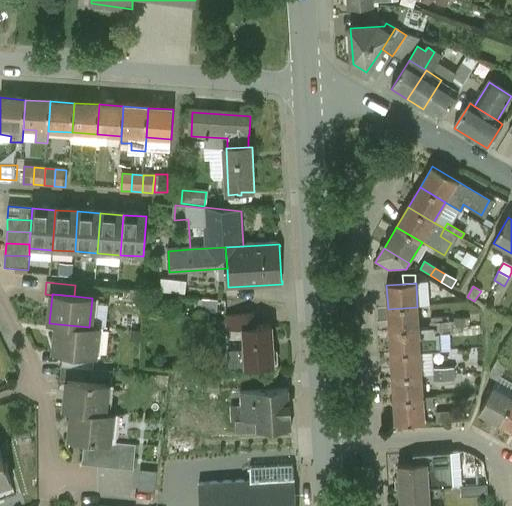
[(417,307),(388,309),(389,332),(419,330),(417,307)]
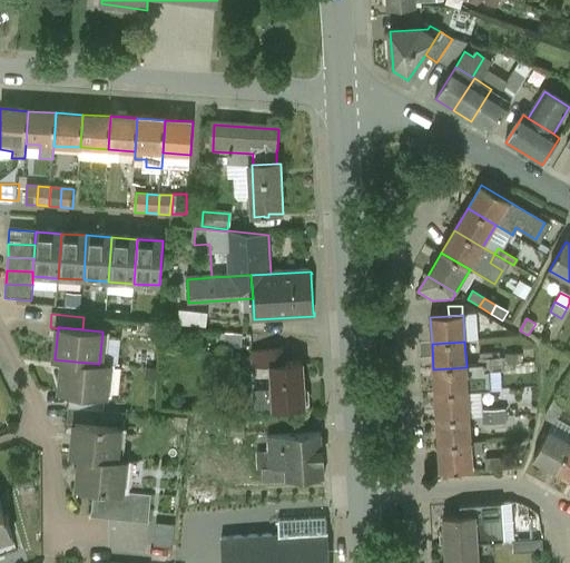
[(284,351),(253,353),(254,367),(271,366),(273,392),(256,393),(256,392),(255,392),(255,411),(305,406),(303,364),(285,365),(284,351)]
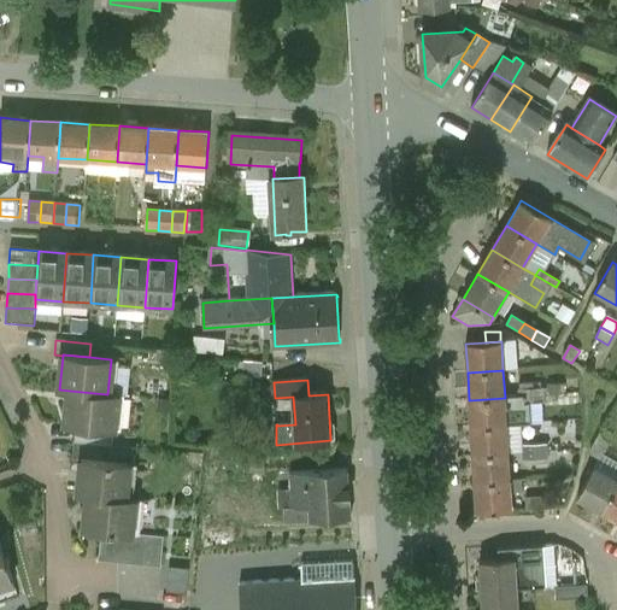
[(107,394),(70,391),(66,424),(76,426),(115,429),(118,396),(107,394)]
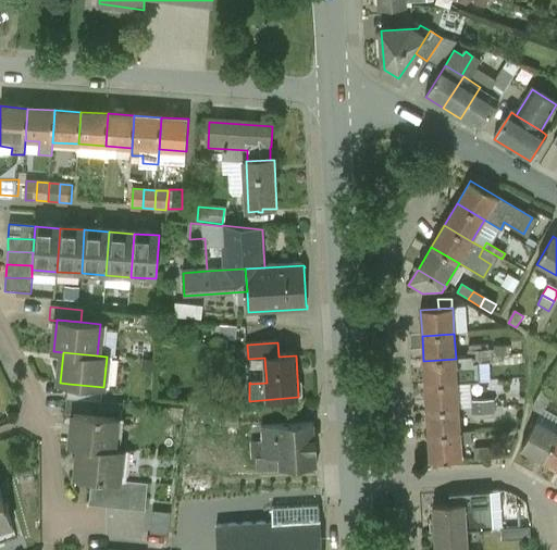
[(474,358),(456,359),(457,384),(474,383),(473,361),(475,361),(474,358)]
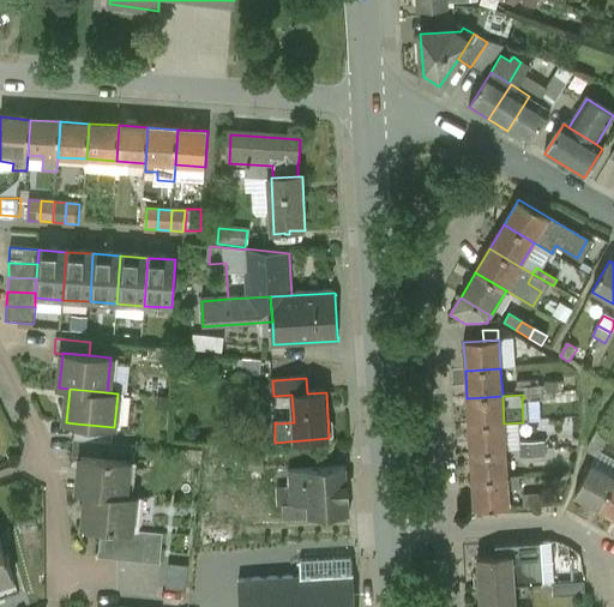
[(503,396),(467,398),(469,426),(504,424),(503,396)]
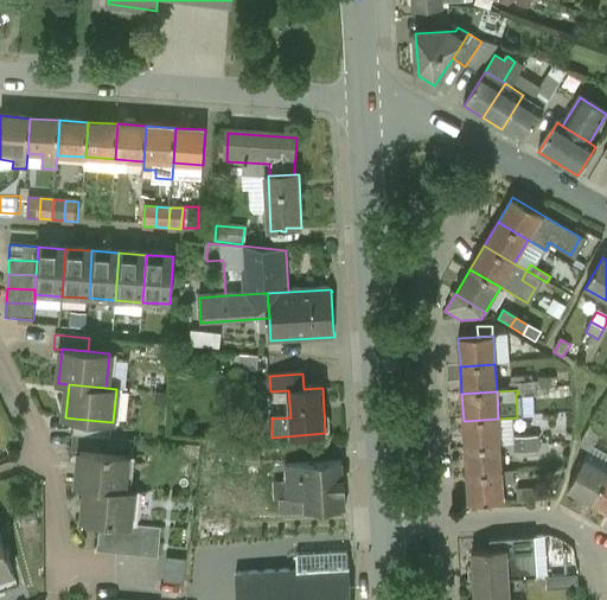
[(113,422),(75,419),(72,435),(110,440),(113,422)]
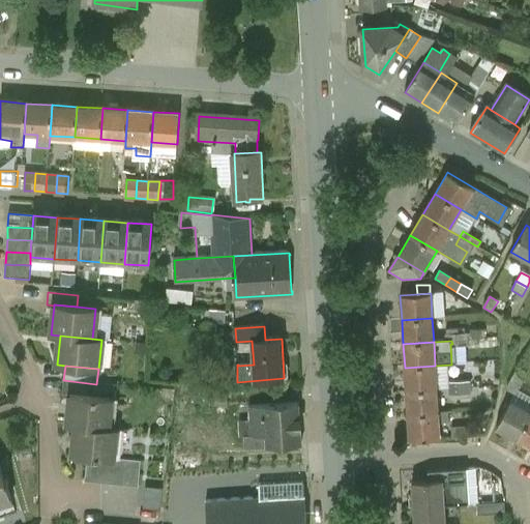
[(435,366),(405,368),(406,391),(437,389),(435,366)]
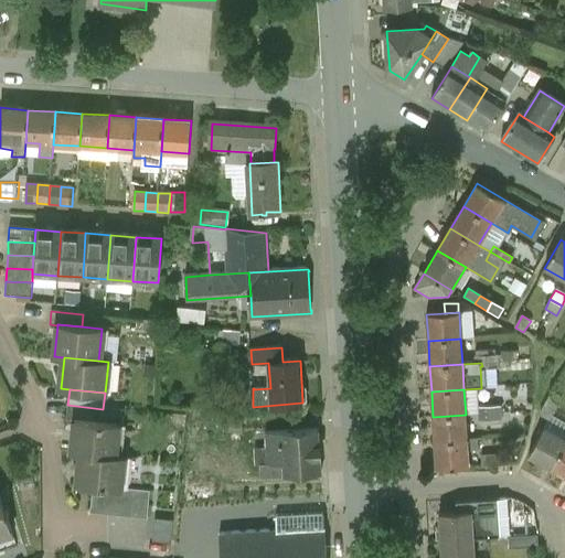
[(553,392),(540,416),(548,420),(561,396),(553,392)]
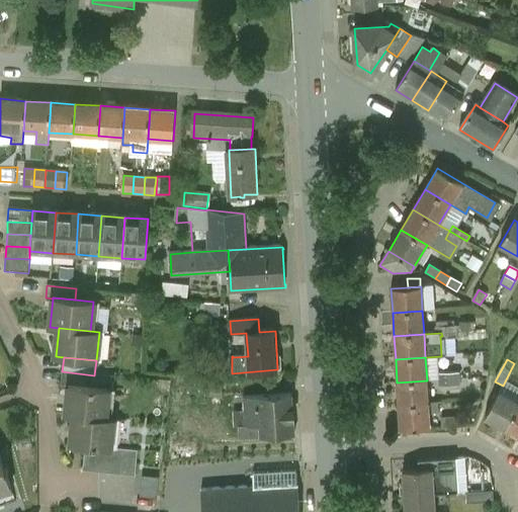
[(94,375),(62,371),(61,386),(69,387),(69,386),(93,388),(94,375)]
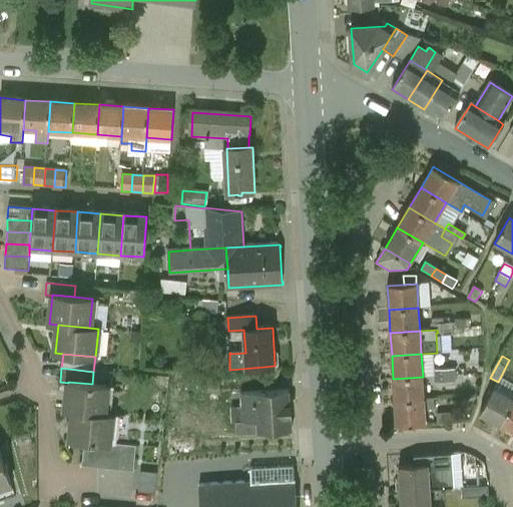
[(454,369),(444,370),(445,382),(455,381),(454,369)]
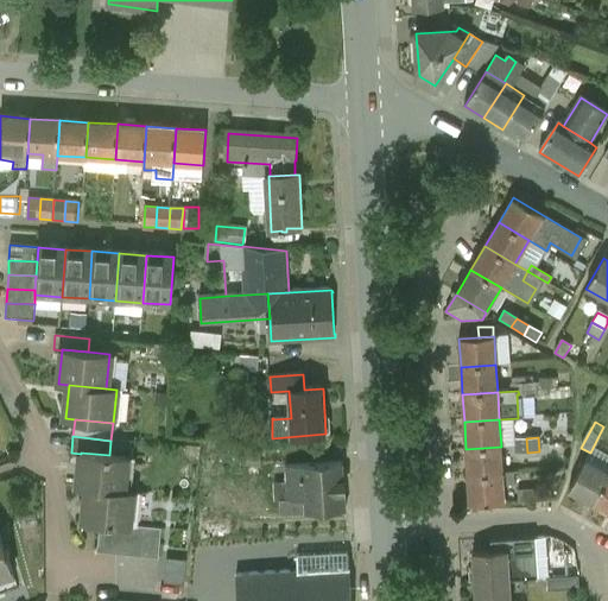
[(526,438),(514,438),(515,454),(527,453),(526,438)]
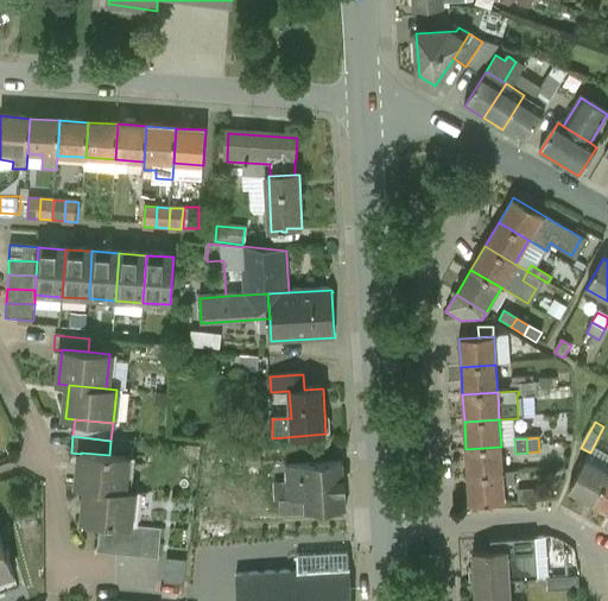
[(501,447),(466,449),(467,476),(502,474),(501,447)]
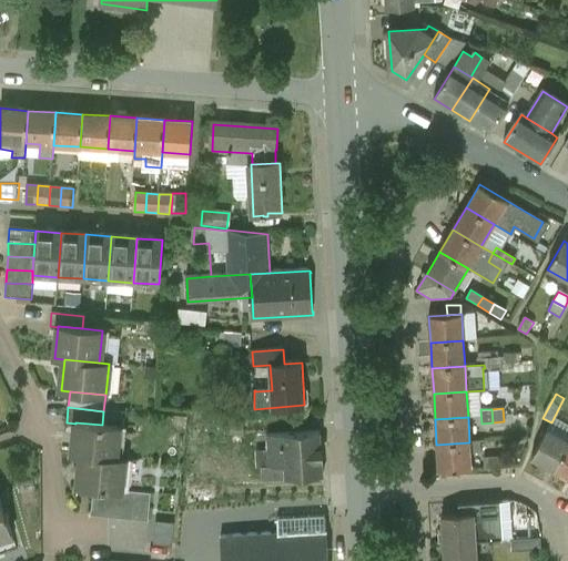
[(244,419),(217,418),(216,430),(243,432),(244,419)]
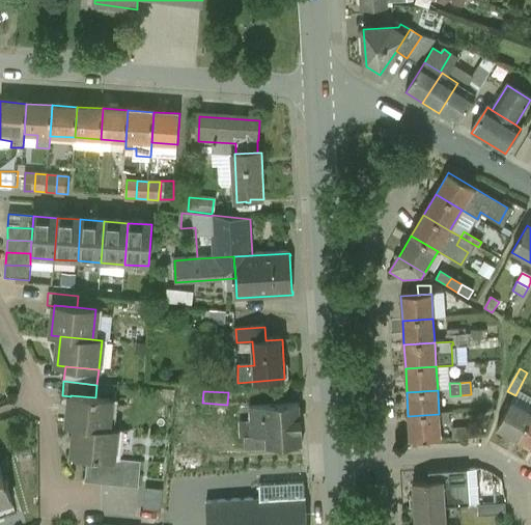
[(76,426),(109,430),(112,399),(95,397),(71,395),(71,396),(67,425),(76,426)]
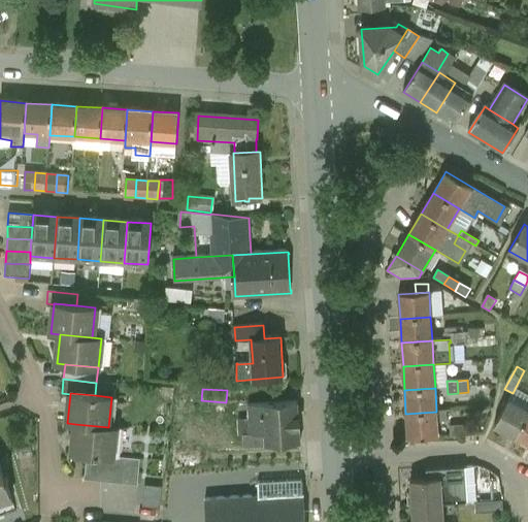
[(527,416),(527,410),(508,399),(494,426),(516,438),(527,416)]
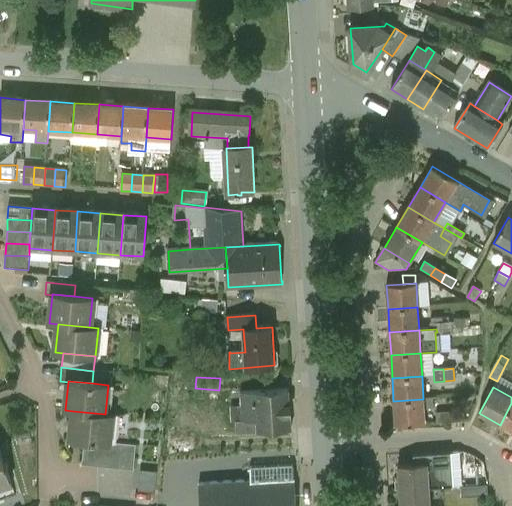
[(289,390),(240,393),(242,422),(236,422),(237,433),(291,430),(291,428),(290,415),(290,412),(290,408),(290,405),(289,405),(288,392),(289,392),(289,390)]
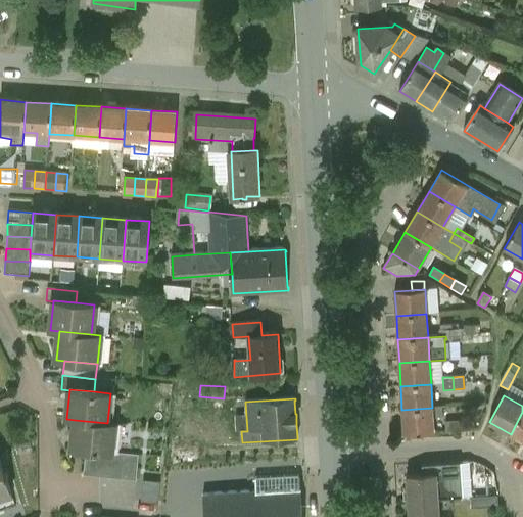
[(402,422),(433,420),(432,408),(401,410),(402,422)]
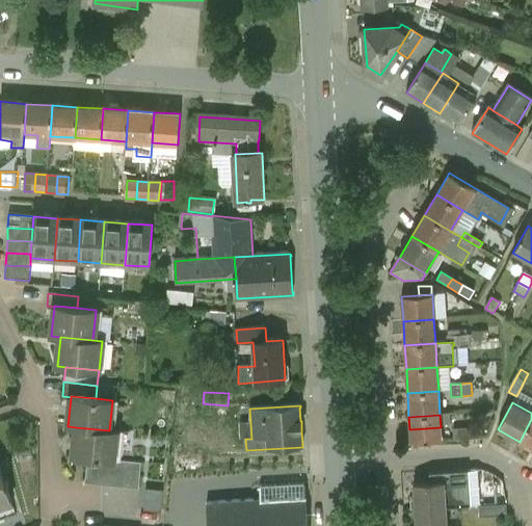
[(531,419),(520,442),(531,448),(531,419)]
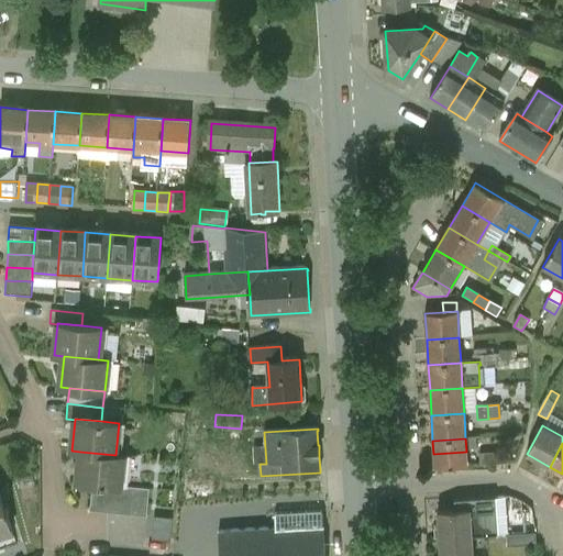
[(116,455),(80,452),(77,484),(92,486),(121,488),(122,486),(124,455),(116,455)]
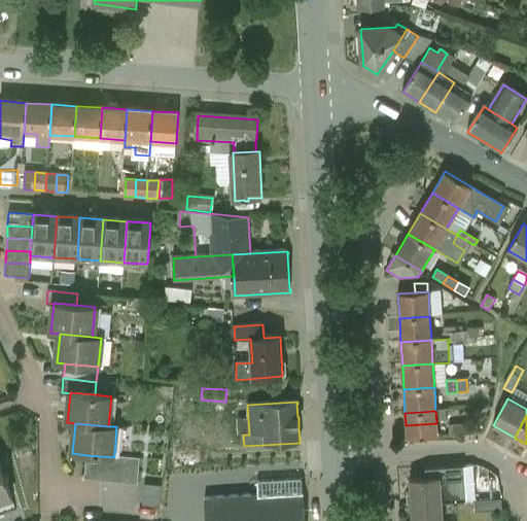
[(436,423),(406,425),(407,438),(437,436),(436,423)]
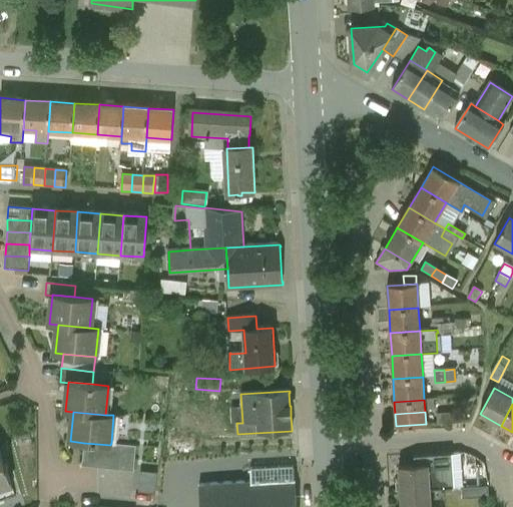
[(462,413),(437,414),(438,423),(462,422),(462,413)]
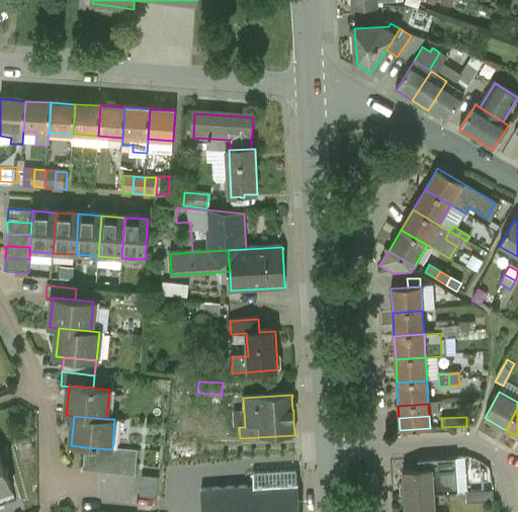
[(139,450),(112,447),(111,449),(85,447),(83,472),(136,477),(139,450)]
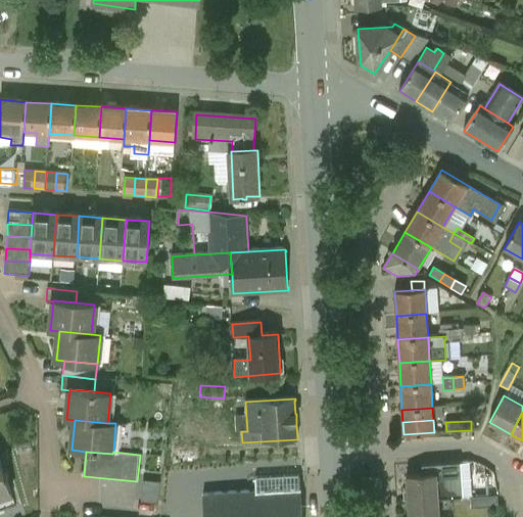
[(0,496),(11,492),(0,458),(0,496)]
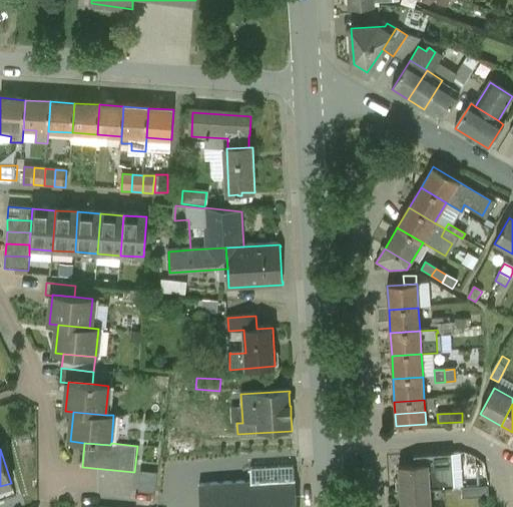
[(448,455),(414,457),(415,466),(398,467),(400,491),(430,489),(450,488),(448,455)]
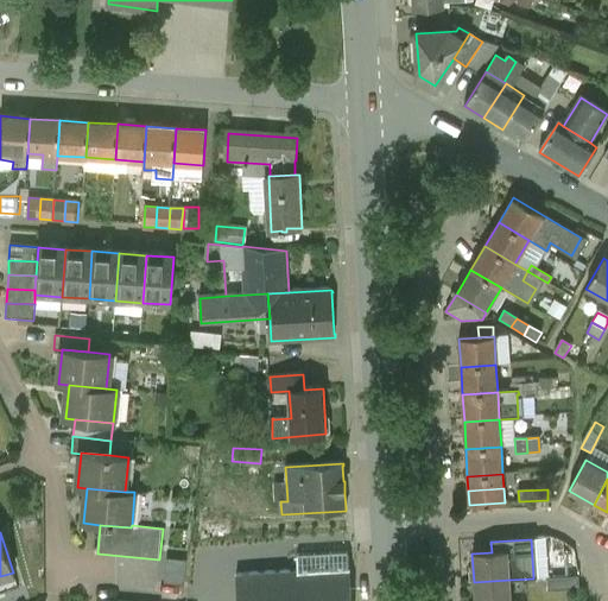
[(352,600),(349,570),(350,570),(350,568),(349,568),(348,552),(297,556),(298,570),(236,575),(239,600),(352,600)]
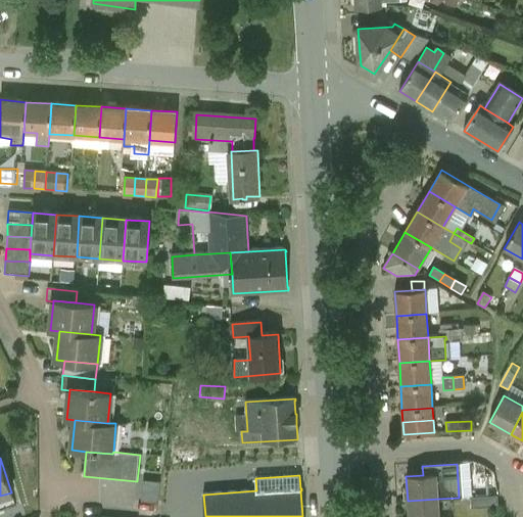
[(159,502),(160,481),(144,481),(144,502),(159,502)]
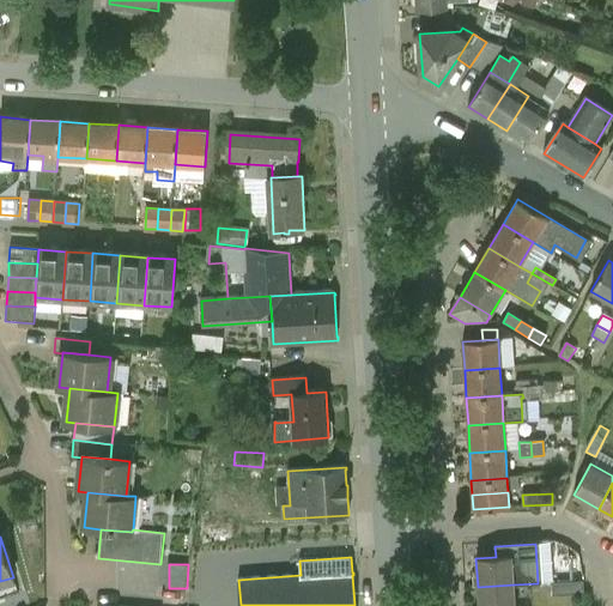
[(583,581),(551,583),(552,597),(584,595),(583,581)]
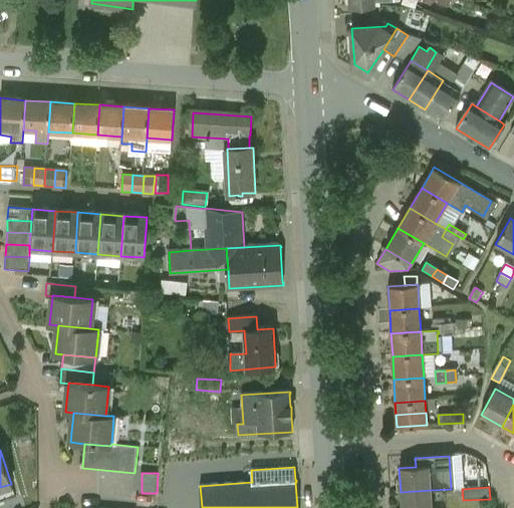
[(432,507),(431,490),(401,492),(402,507),(432,507)]
